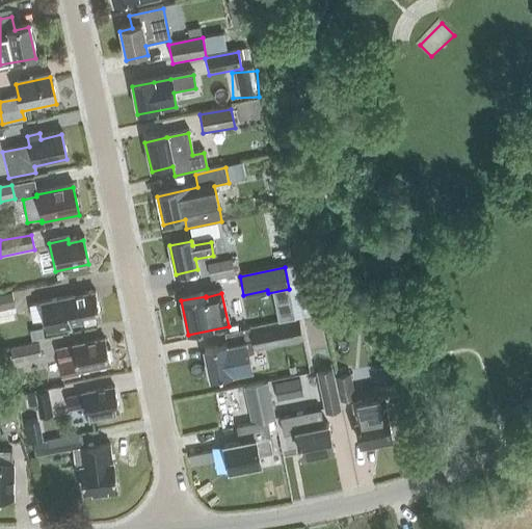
[(0,324),(17,321),(10,294),(0,296),(0,324)]
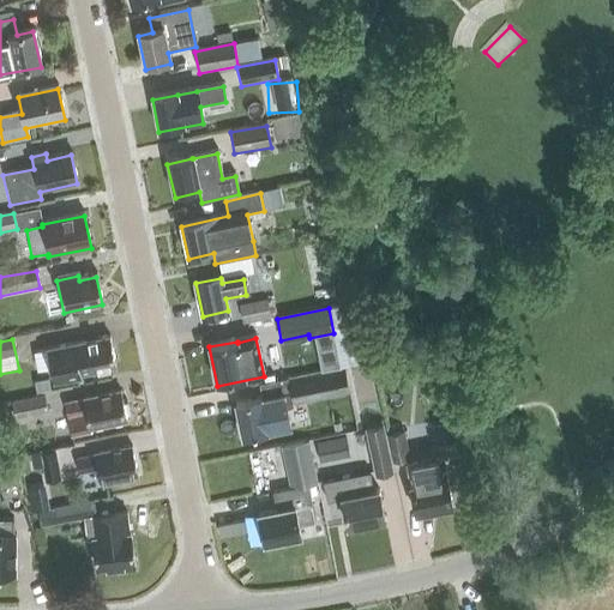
[(80,380),(79,376),(115,369),(109,340),(72,348),(72,349),(48,354),(52,367),(50,367),(54,385),(80,380)]
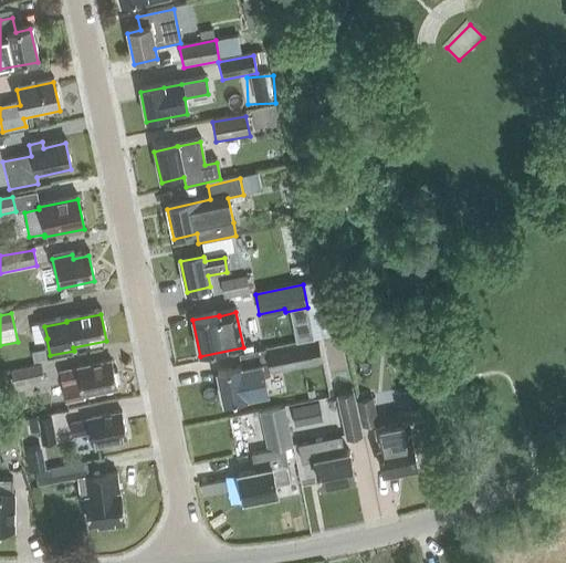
[(323,365),(317,341),(265,352),(271,376),(323,365)]
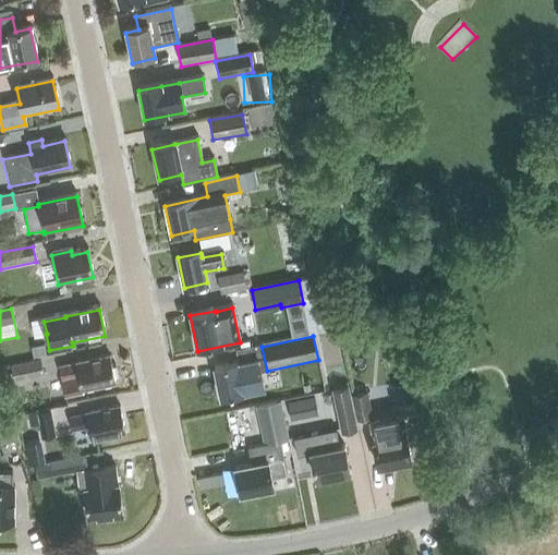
[(47,358),(45,347),(32,349),(34,360),(47,358)]
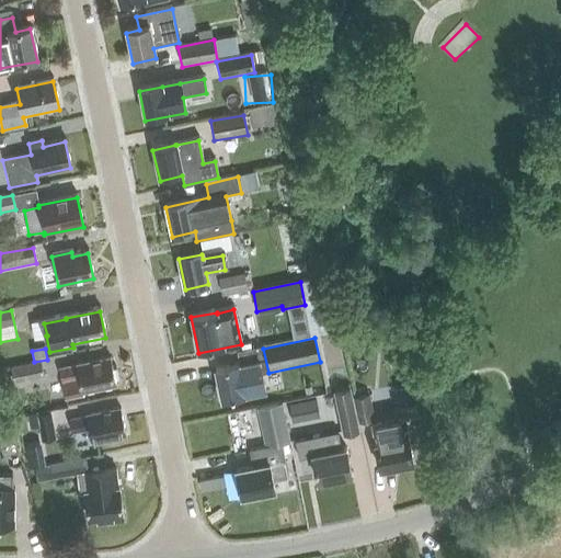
[(83,397),(82,394),(115,388),(111,361),(76,367),(76,368),(59,372),(65,401),(83,397)]
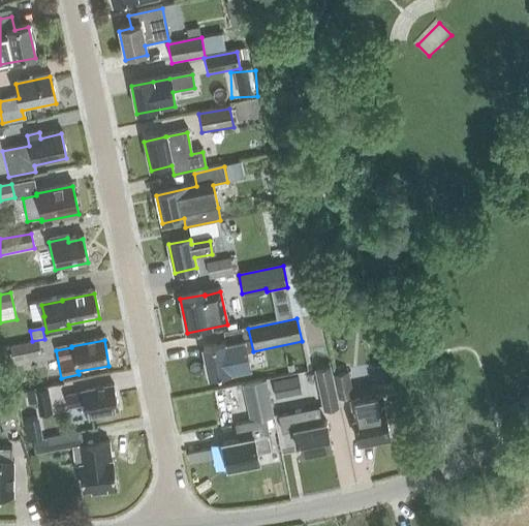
[(250,369),(245,340),(203,348),(209,378),(232,373),(250,369)]
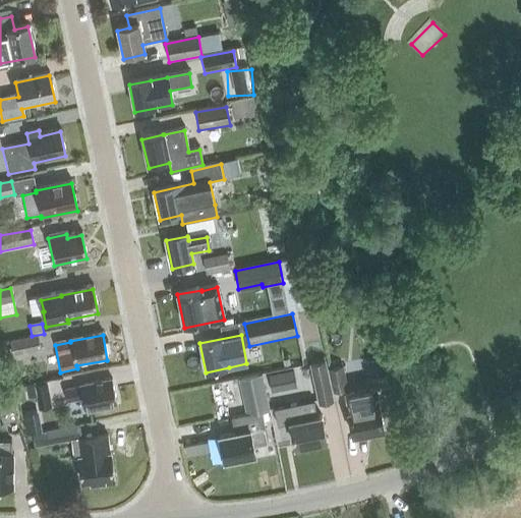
[(41,351),(37,337),(8,343),(12,358),(41,351)]
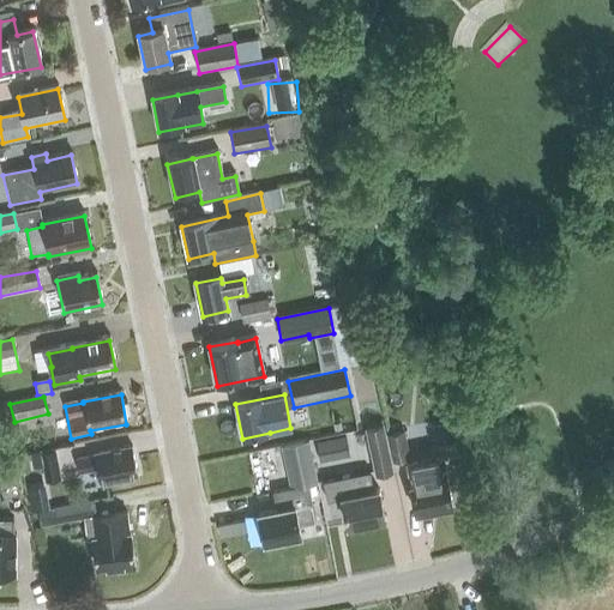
[(459,440),(452,421),(435,427),(441,446),(459,440)]
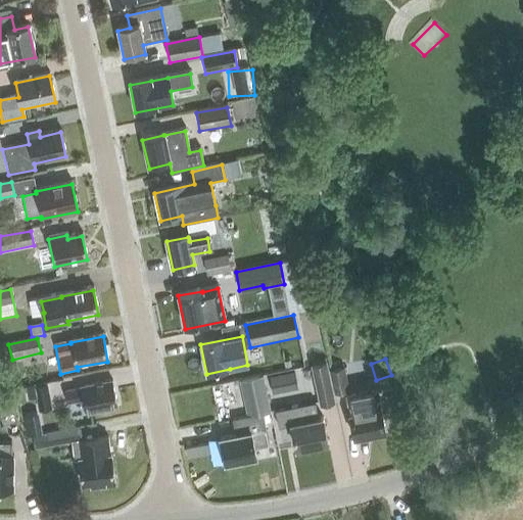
[(335,404),(326,364),(311,367),(319,408),(335,404)]
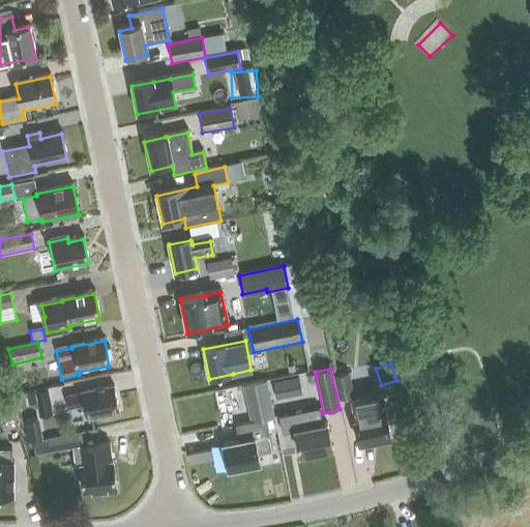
[(354,399),(349,374),(334,377),(340,402),(354,399)]
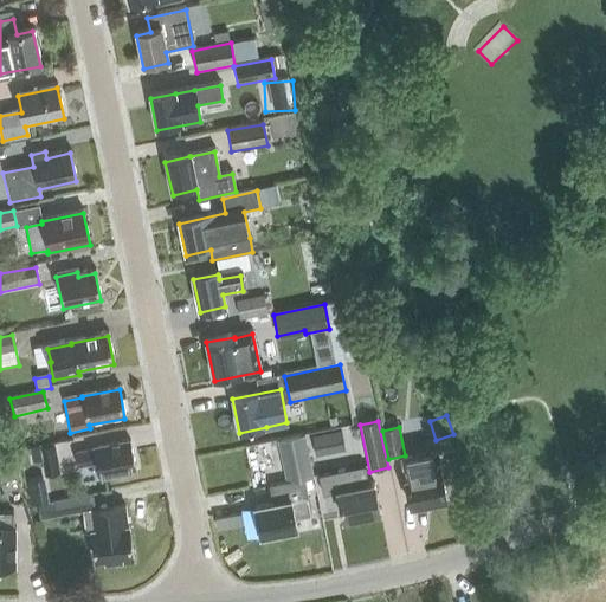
[(346,450),(341,431),(308,439),(311,457),(346,450)]
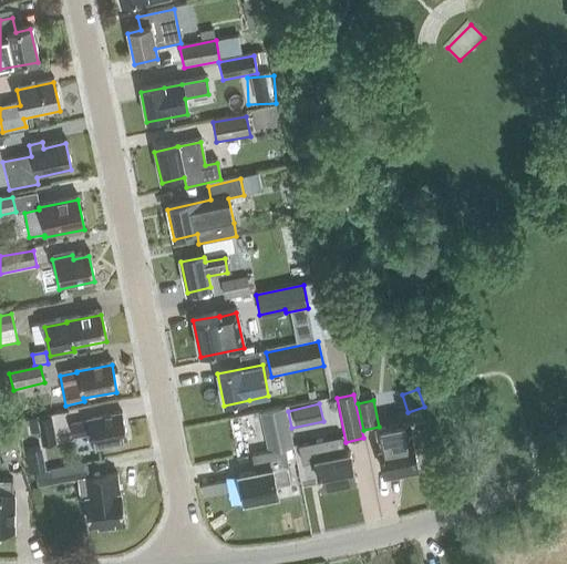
[(259,416),(268,454),(253,458),(256,474),(238,478),(244,505),(278,498),(276,489),(291,485),(284,451),(294,450),(285,410),(259,416)]
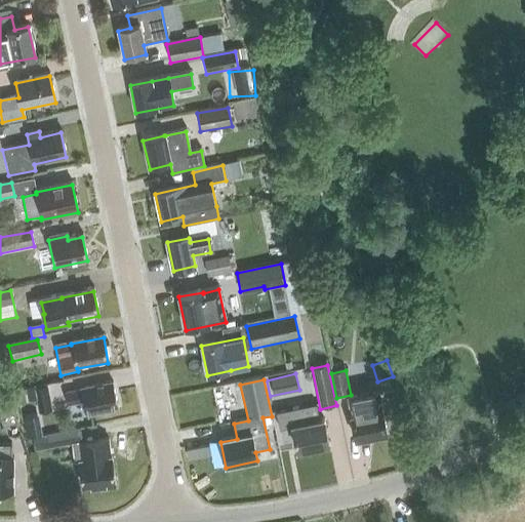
[(85,415),(117,409),(113,385),(81,392),(65,396),(68,407),(83,404),(85,415)]
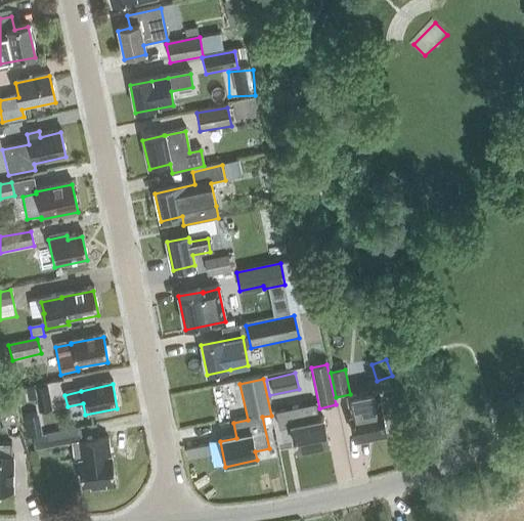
[(52,411),(47,386),(26,390),(28,402),(37,401),(39,414),(52,411)]
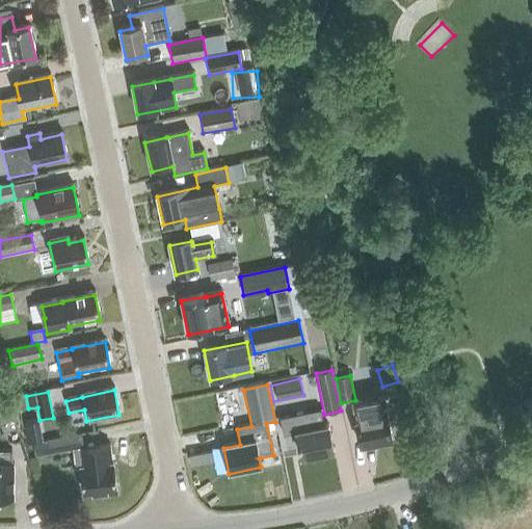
[(360,447),(392,441),(387,418),(378,419),(375,402),(353,406),(356,423),(355,424),(360,447)]
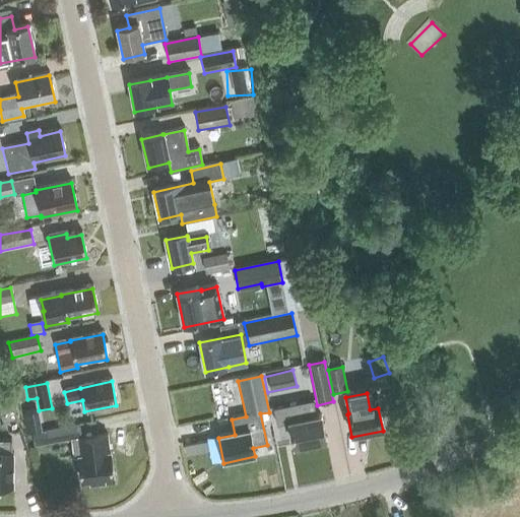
[(289,423),(295,448),(325,442),(321,416),(316,417),(314,405),(295,408),(297,422),(289,423)]
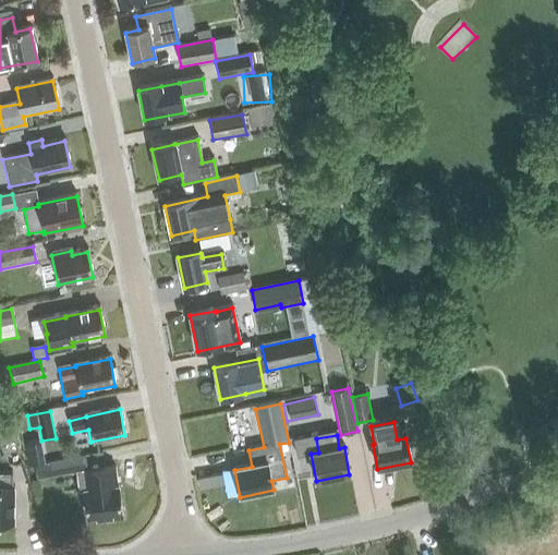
[(88,472),(85,457),(35,467),(37,481),(88,472)]
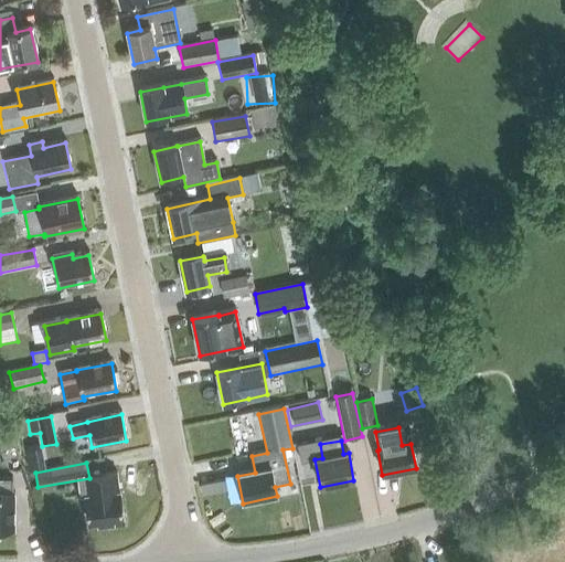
[(109,529),(124,527),(120,495),(118,495),(116,476),(103,477),(105,497),(86,499),(88,527),(108,525),(109,529)]
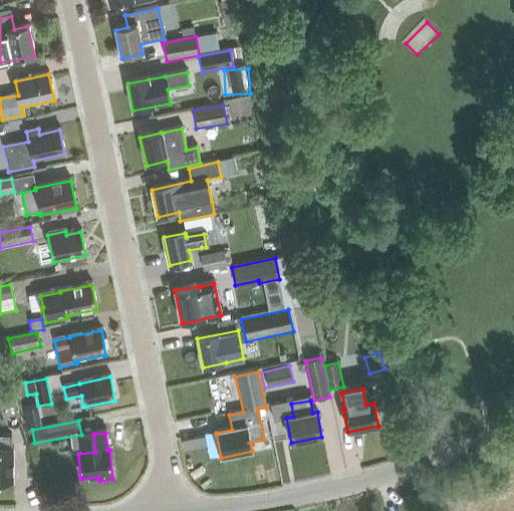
[(0,483),(12,484),(12,451),(10,451),(10,439),(0,438),(0,483)]
